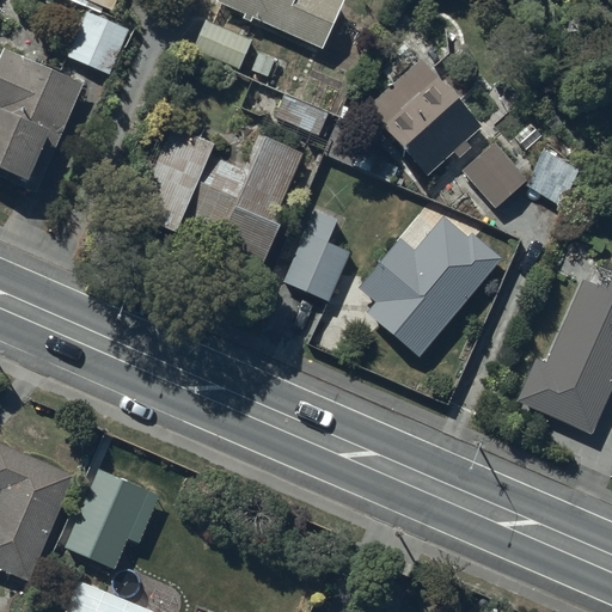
[(118,0),(67,0),(67,1),(99,14),(103,8),(114,13),(118,0)]
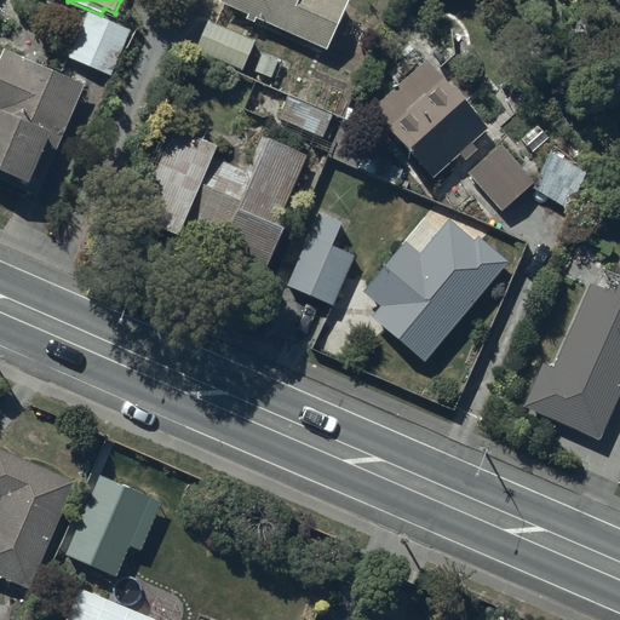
[(222,0),(220,5),(248,17),(247,23),(254,27),(257,22),(327,52),(348,4),(339,0),(222,0)]
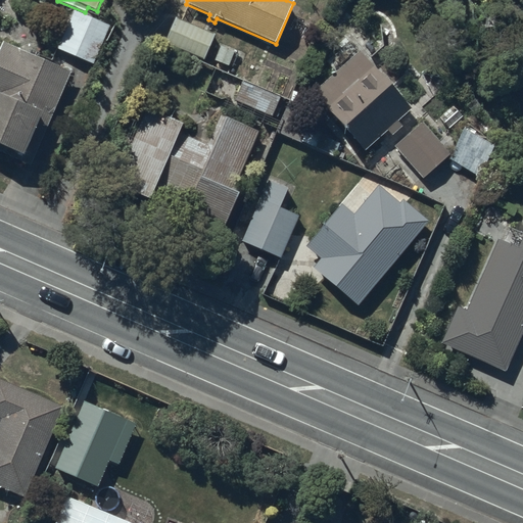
[(109,26),(74,10),(56,51),(92,66),(109,26)]
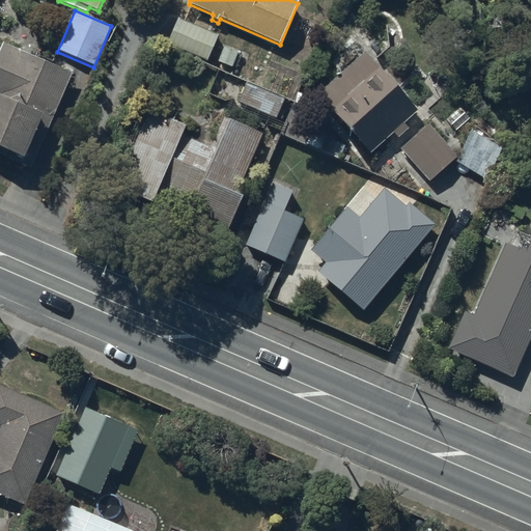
[(218,35),(180,19),(168,47),(205,63),(218,35)]
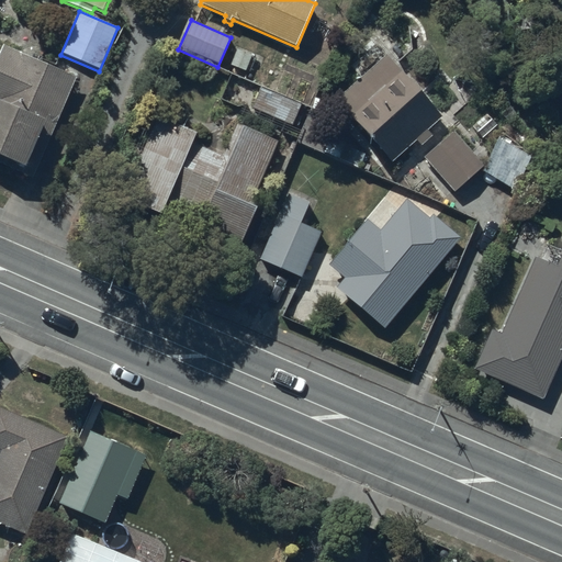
[(361,80),(337,101),(392,164),(417,143),(422,148),(433,139),(427,133),(441,121),(372,41),(363,47),(367,53),(350,67),(361,80)]
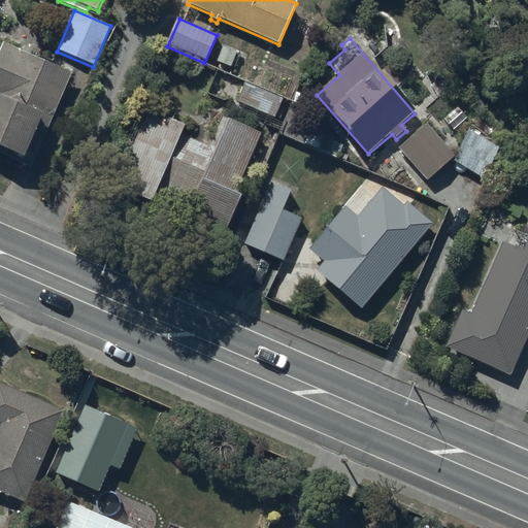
[(69,74),(3,45),(0,53),(0,151),(23,161),(21,165),(29,169),(69,74)]
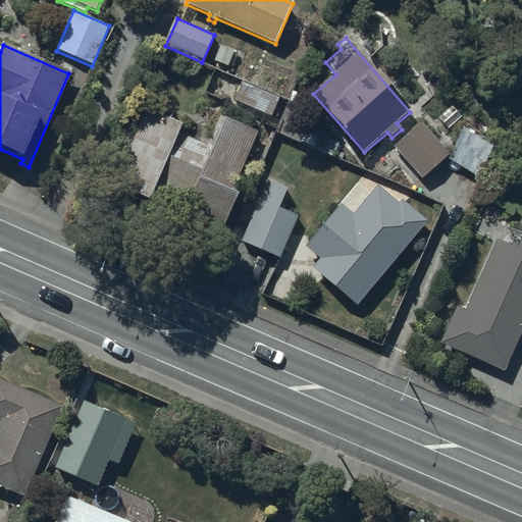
[(283,102),(242,84),(233,103),(275,121),(283,102)]
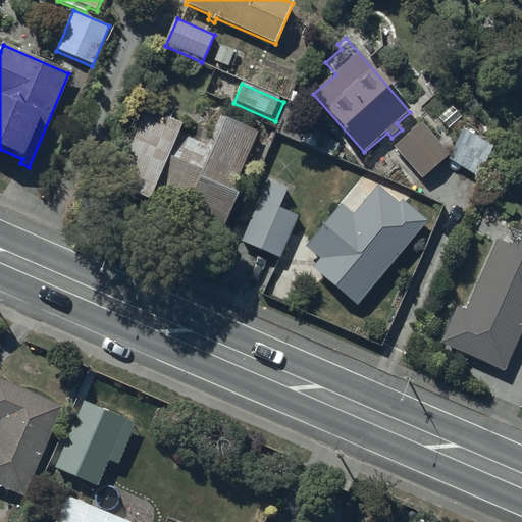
[(181,125),(148,110),(142,124),(134,121),(119,153),(126,156),(113,188),(149,203),(141,220),(214,252),(265,137),(219,116),(205,149),(177,137),(181,125)]
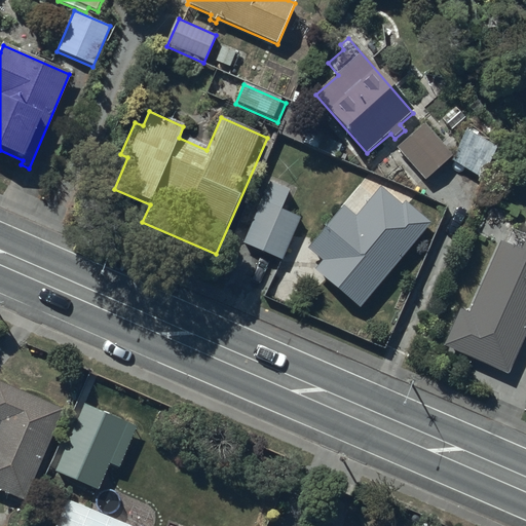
[(421,121),(391,147),(420,180),(450,153),(421,121)]
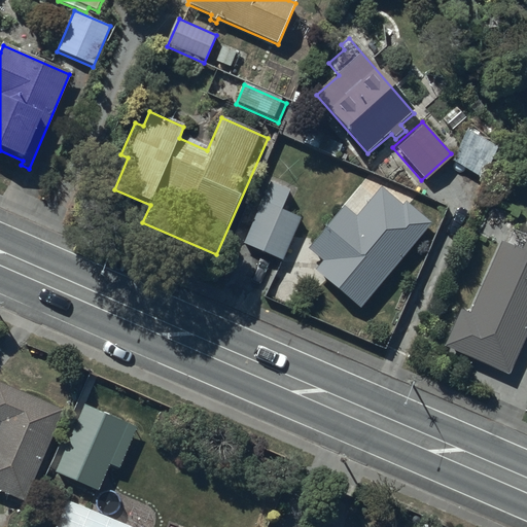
[(470,127),(451,161),(483,178),(501,143),(470,127)]
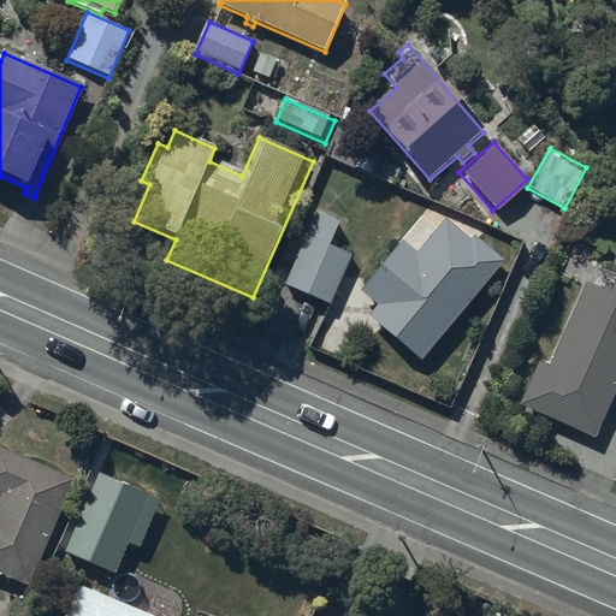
[(338,225),(317,214),(283,285),(329,306),(353,254),(330,244),(338,225)]
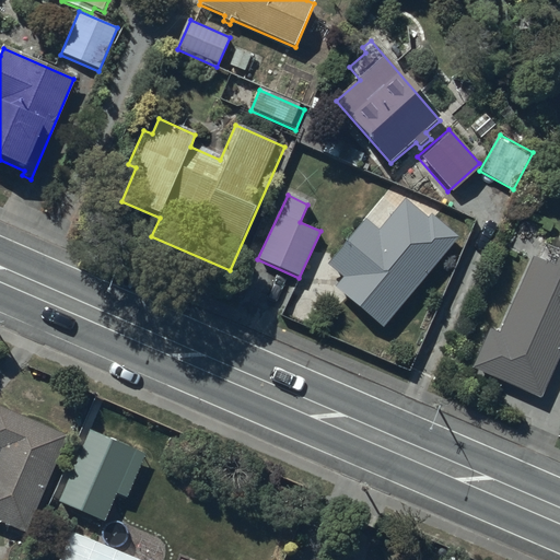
[(458,232),(431,210),(428,214),(405,197),(380,229),(363,216),(329,259),(346,272),(336,284),(386,324),(458,232)]
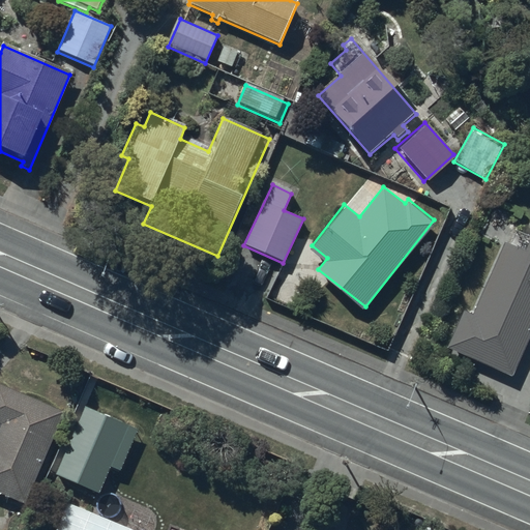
[(529,244),(526,254),(505,243),(473,314),(465,311),(446,350),(511,379),(529,339),(529,244)]
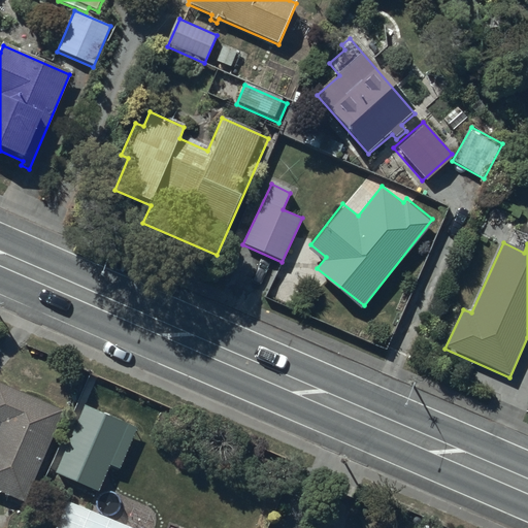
[(65,410),(0,384),(0,426),(1,427),(0,429),(0,493),(26,504),(65,410)]
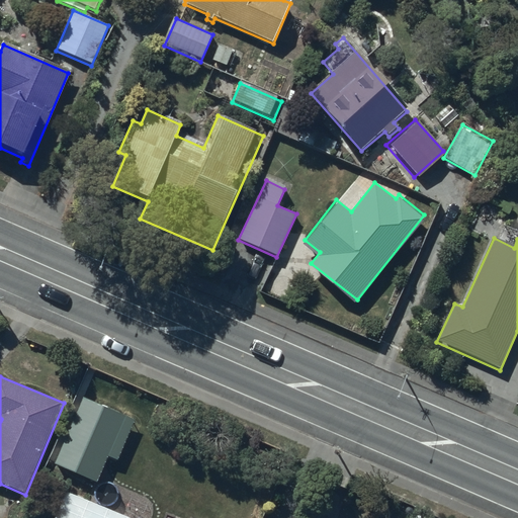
[(135,419),(83,398),(55,464),(97,482),(108,455),(117,459),(135,419)]
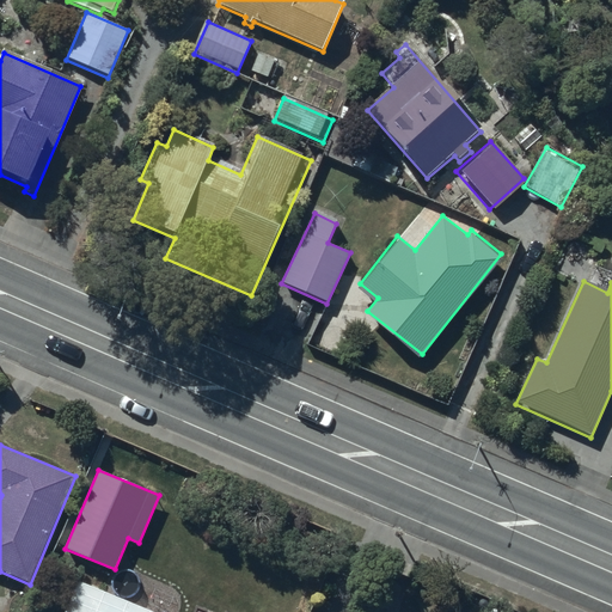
[(147,611),(79,583),(66,611),(147,611)]
